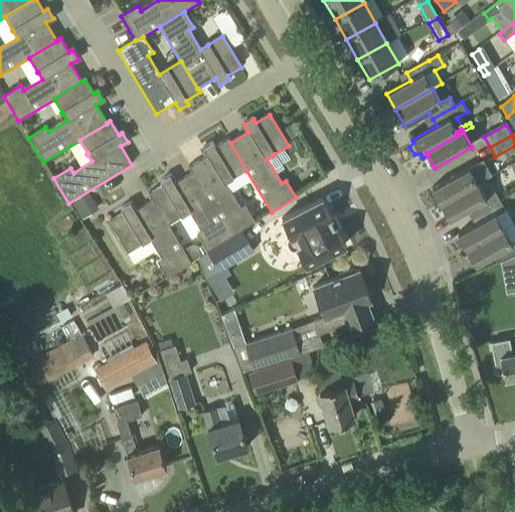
[(192,173),(230,236),(254,222),(244,205),(240,208),(225,183),(238,176),(239,175),(246,171),(230,143),(228,139),(214,148),(212,144),(203,149),(207,157),(188,168),(191,174),(192,173)]
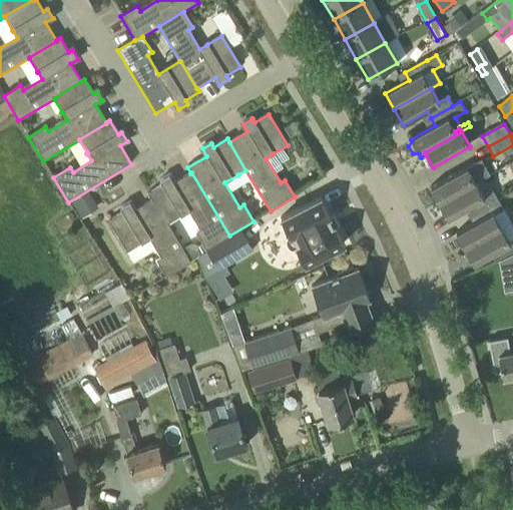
[(512,177),(512,162),(499,170),(505,182),(512,177)]
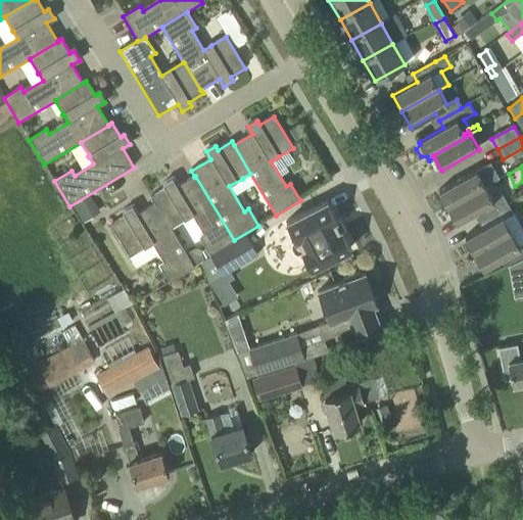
[(491,170),(483,168),(438,193),(447,208),(485,188),(497,181),(491,170)]
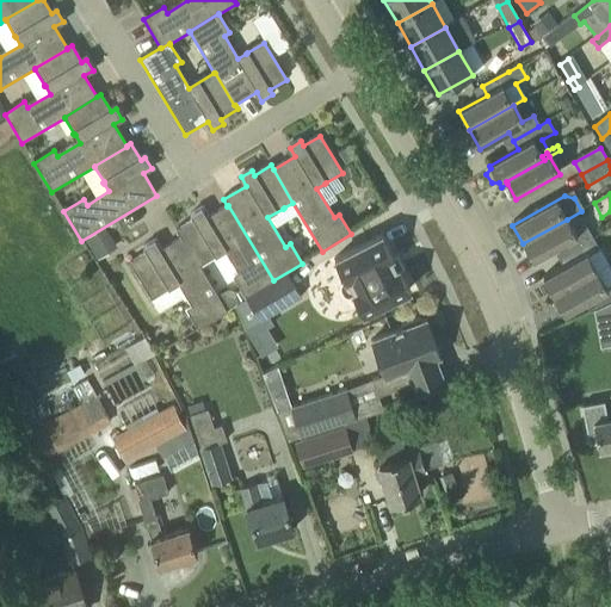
[(199,267),(215,258),(215,259),(217,258),(216,258),(224,252),(239,274),(233,278),(245,298),(273,280),(228,205),(227,206),(207,220),(201,210),(190,217),(193,222),(177,231),(180,239),(181,237),(199,267)]
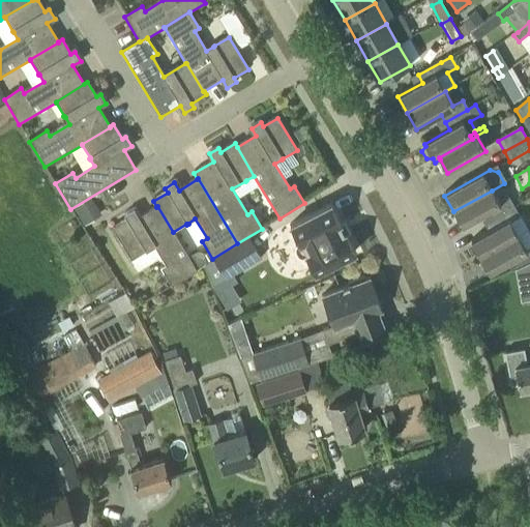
[(488,213),(492,221),(513,208),(526,202),(523,195),(510,202),(508,199),(499,204),(492,191),(453,211),(463,228),(488,213)]
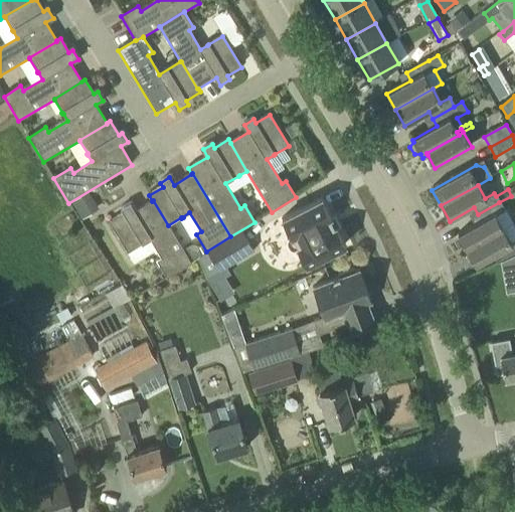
[(88,193),(71,203),(81,220),(99,210),(88,193)]
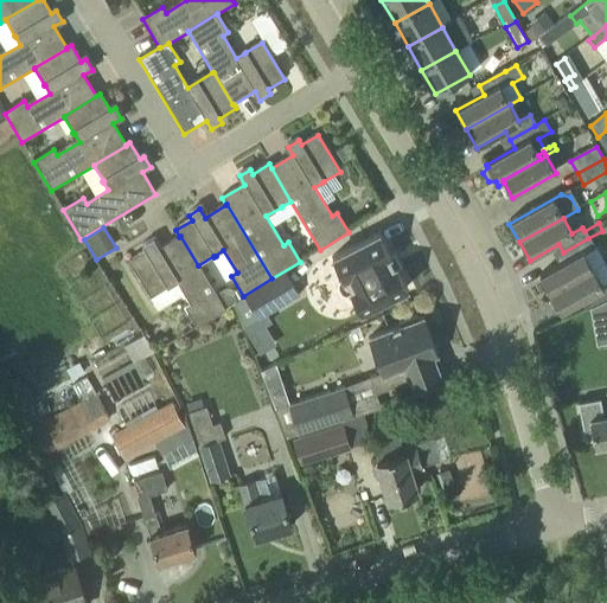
[(360,314),(407,290),(396,268),(393,270),(387,258),(390,257),(378,235),(332,260),(360,314)]
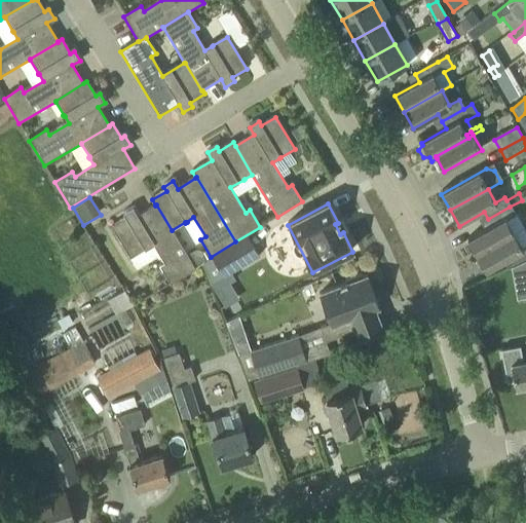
[(195,269),(172,230),(156,204),(155,206),(137,217),(133,209),(123,215),(125,219),(111,227),(130,259),(145,251),(146,250),(153,246),(164,265),(160,268),(171,285),(195,269)]
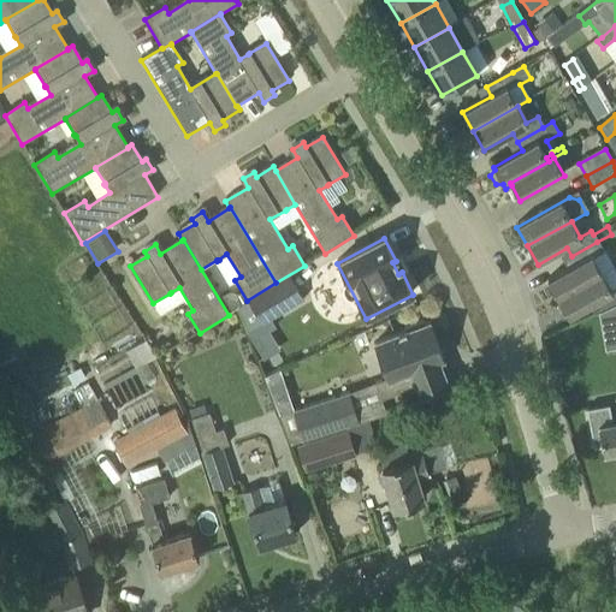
[(576,265),(568,269),(548,281),(558,301),(602,275),(593,260),(604,254),(597,242),(572,256),(576,265)]
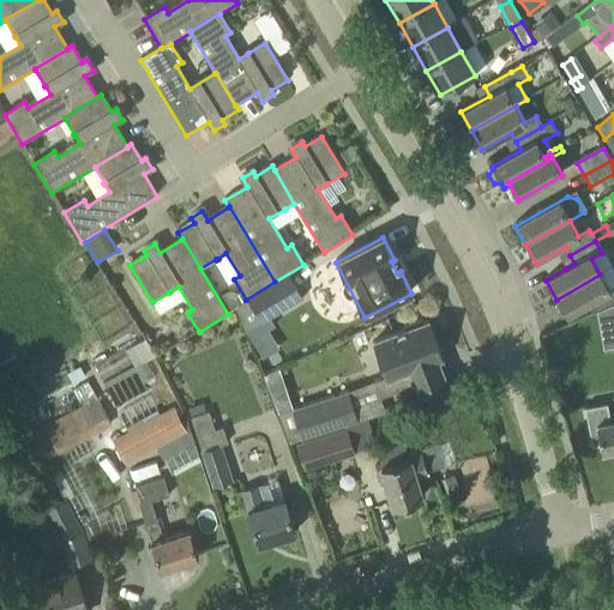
[(613,288),(609,290),(600,275),(557,300),(567,318),(596,301),(601,310),(611,307),(613,305),(613,288)]
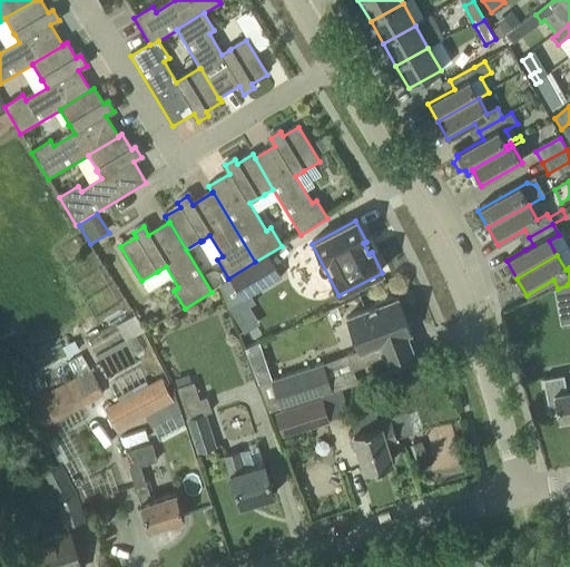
[(228,279),(243,302),(281,280),(266,256),(228,279)]
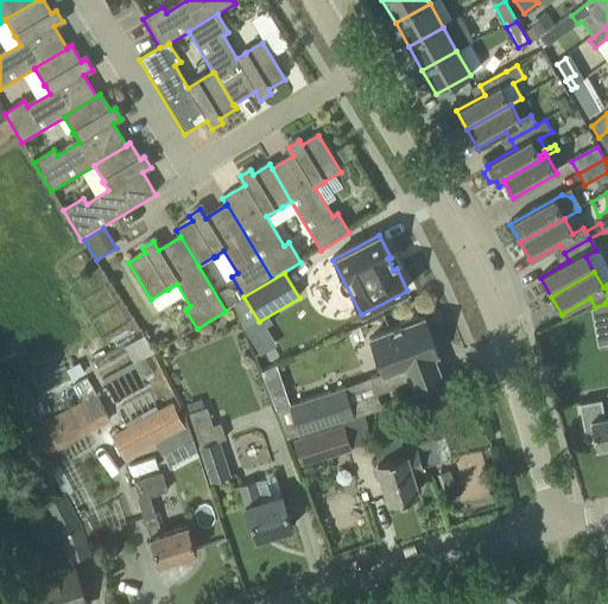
[(226,290),(219,294),(227,307),(240,300),(235,292),(226,290)]
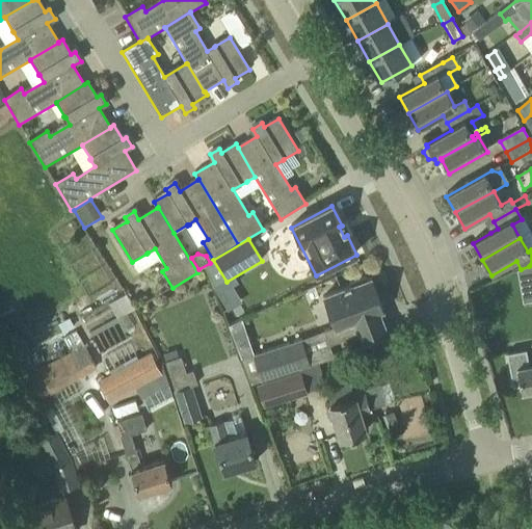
[(350,288),(324,298),(336,328),(323,333),(328,347),(360,335),(361,337),(384,328),(378,313),(382,312),(371,281),(367,282),(366,279),(349,285),(350,288)]
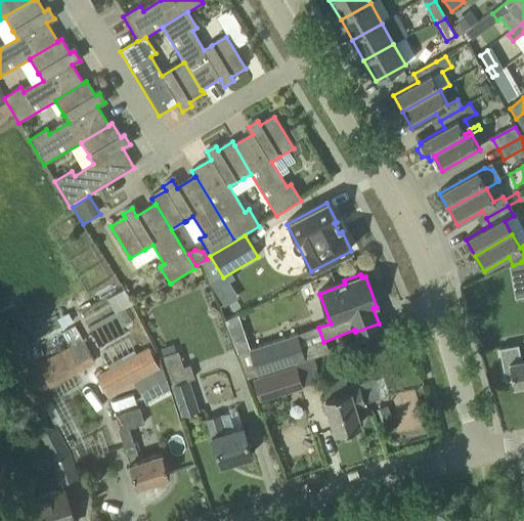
[(224,309),(238,300),(229,285),(215,293),(224,309)]
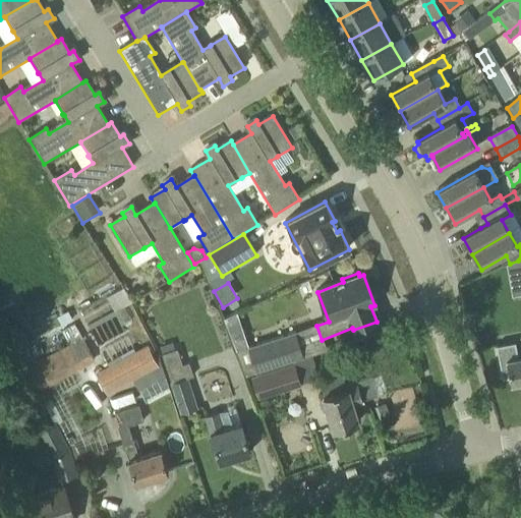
[(38,394),(95,363),(75,326),(63,332),(70,345),(24,370),(38,394)]
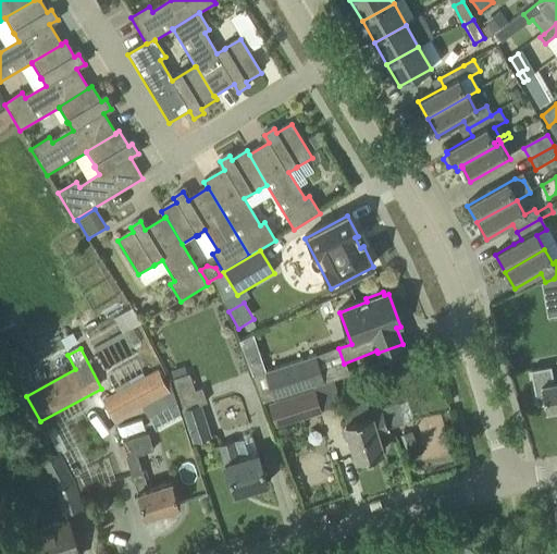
[(316,357),(264,373),(273,401),(324,384),(316,357)]
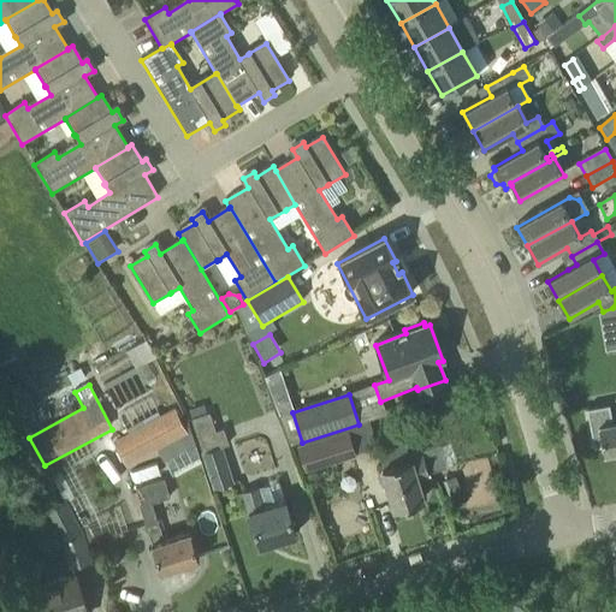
[(13,404),(19,416),(35,409),(30,397),(13,404)]
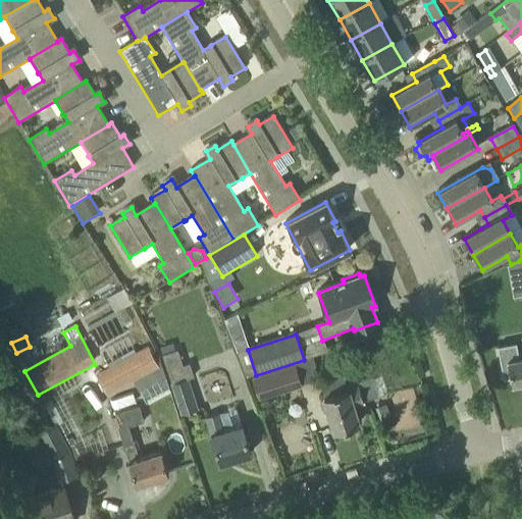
[(515,344),(505,346),(508,362),(507,362),(512,386),(521,383),(521,358),(518,360),(515,344)]
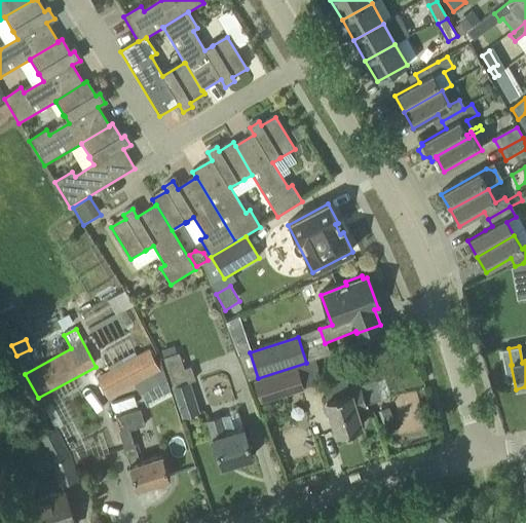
[(97,378),(108,400),(159,372),(148,350),(97,378)]
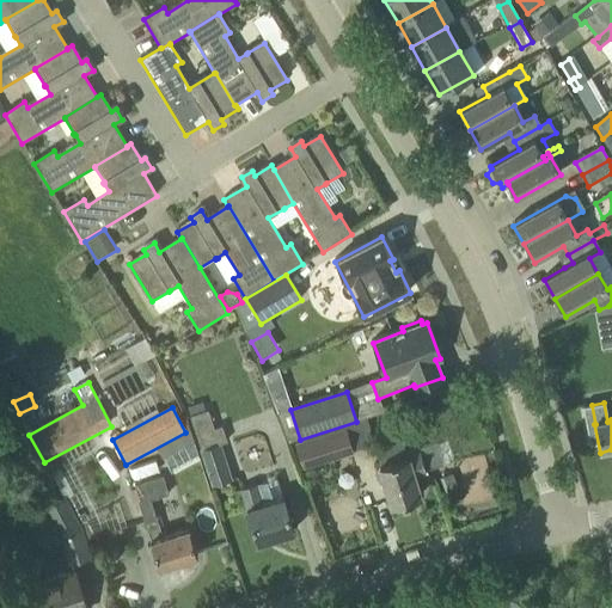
[(200,453),(212,489),(232,483),(220,446),(227,443),(221,428),(214,430),(207,412),(190,418),(201,453),(200,453)]
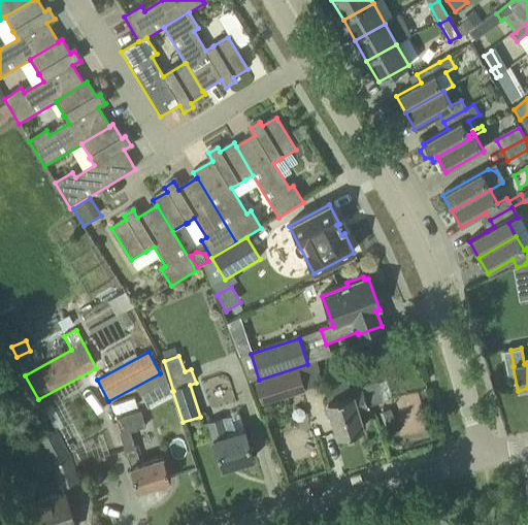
[(256,385),(262,405),(284,398),(283,394),(302,388),(297,372),(256,385)]
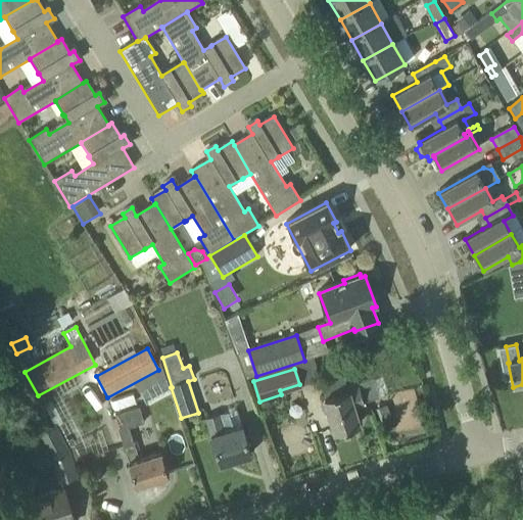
[(325,415),(330,418),(335,434),(360,426),(353,407),(364,404),(358,384),(347,387),(348,391),(325,399),(325,402),(323,408),(325,415)]
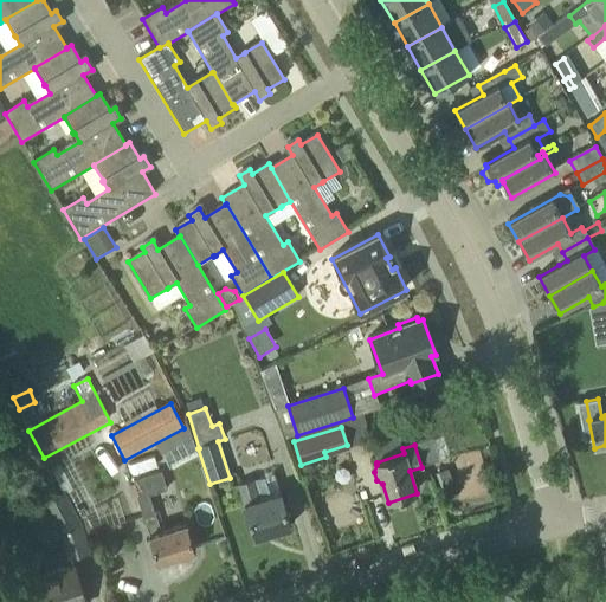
[(150,543),(153,550),(158,565),(195,552),(186,524),(160,532),(148,497),(167,491),(161,472),(134,481),(139,499),(136,500),(150,543)]
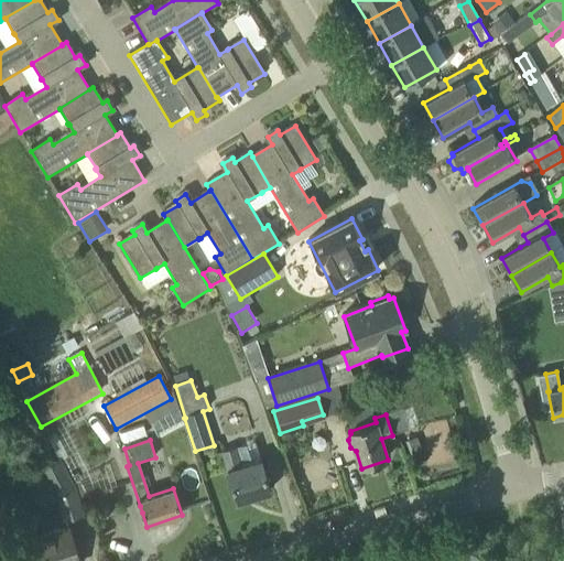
[(227,472),(237,503),(271,492),(261,462),(242,467),(236,449),(221,453),(228,472),(227,472)]
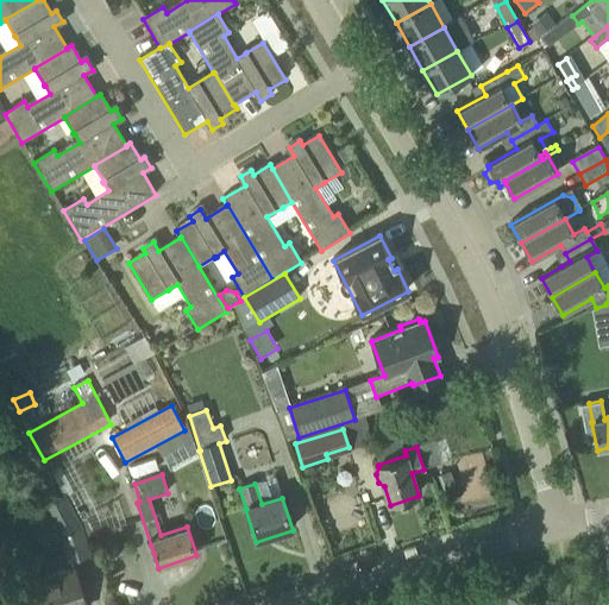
[(68,563),(92,556),(81,528),(64,495),(45,505),(60,536),(68,563)]
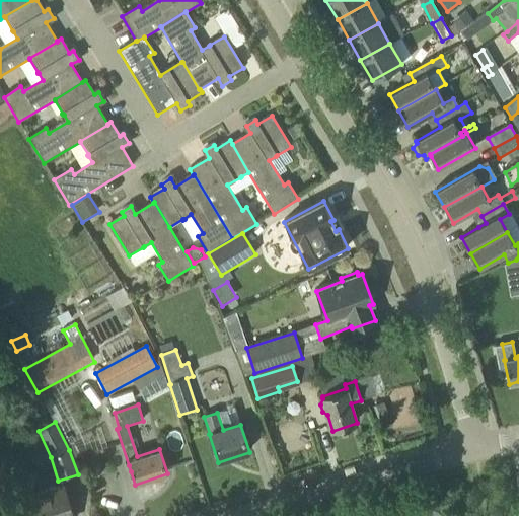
[(16,503),(20,515),(72,515),(63,488),(16,503)]
